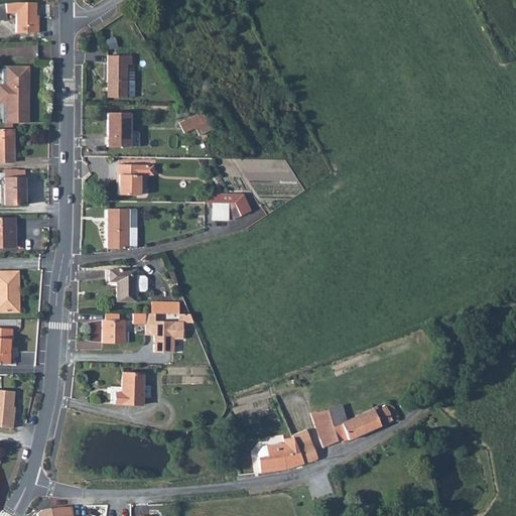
[(17,2),(0,3),(0,19),(6,18),(5,14),(15,13),(15,32),(37,32),(37,24),(35,24),(35,3),(17,2)]
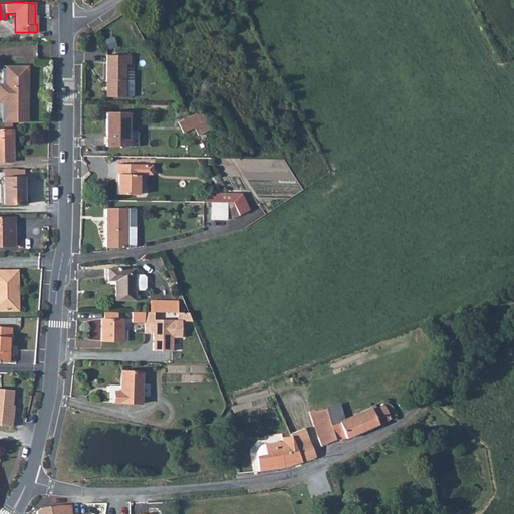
[(127,62),(131,62),(132,54),(107,53),(106,96),(126,96),(127,62)]
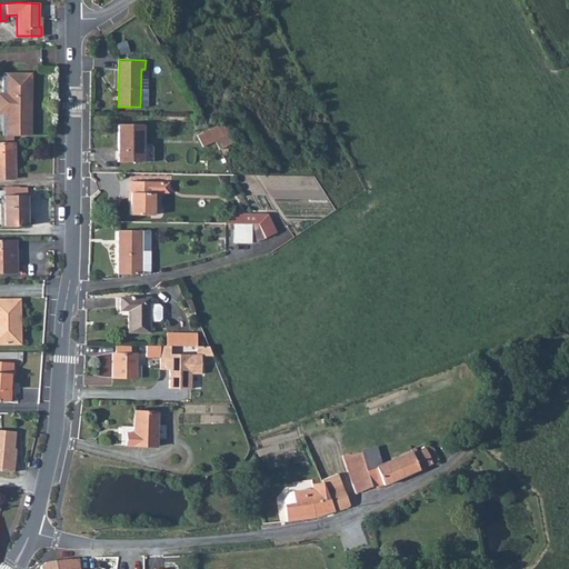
[(150,69),(145,69),(141,69),(140,107),(150,107),(150,69)]
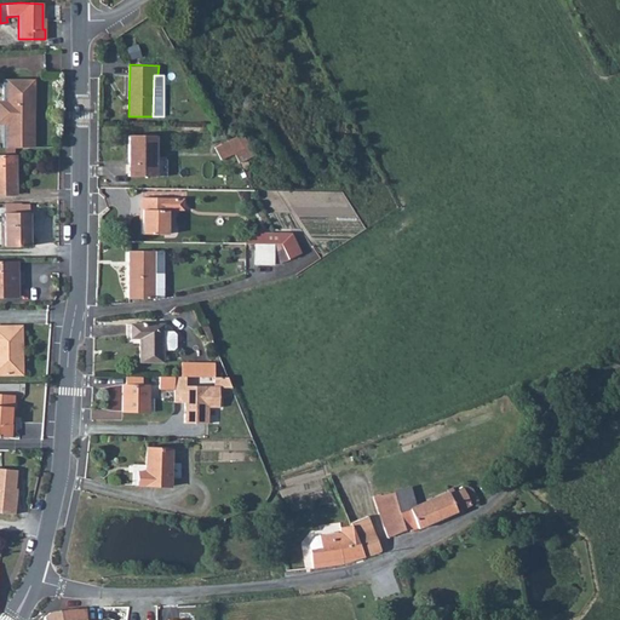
[(1,79),(1,82),(18,82),(18,92),(32,92),(32,78),(1,79)]
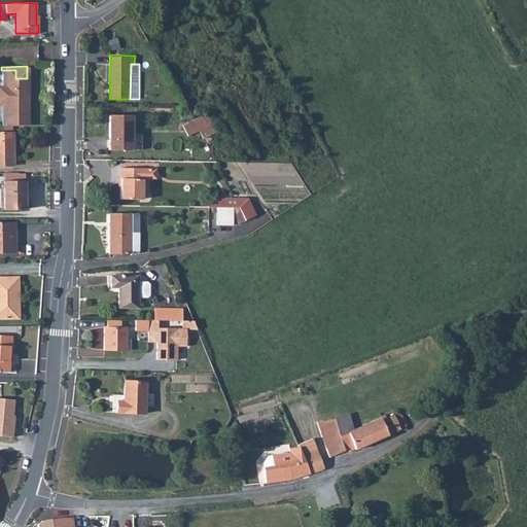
[(15,78),(15,70),(1,70),(1,88),(5,86),(5,115),(5,126),(28,125),(27,78),(15,78)]
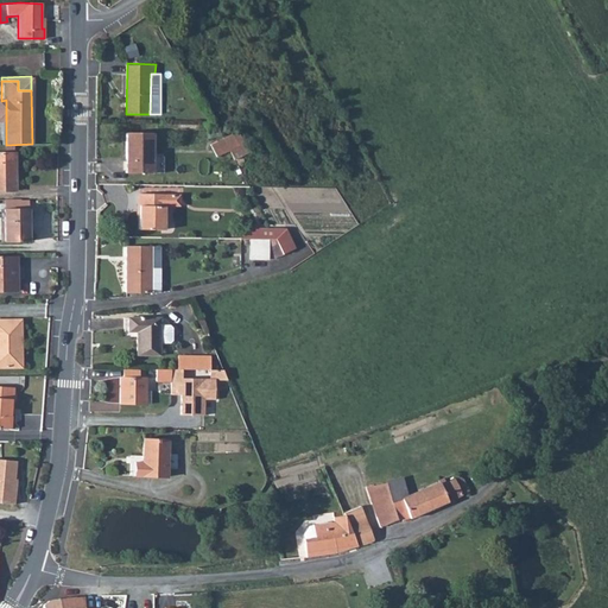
[(153,133),(127,132),(126,172),(152,172),(153,133)]
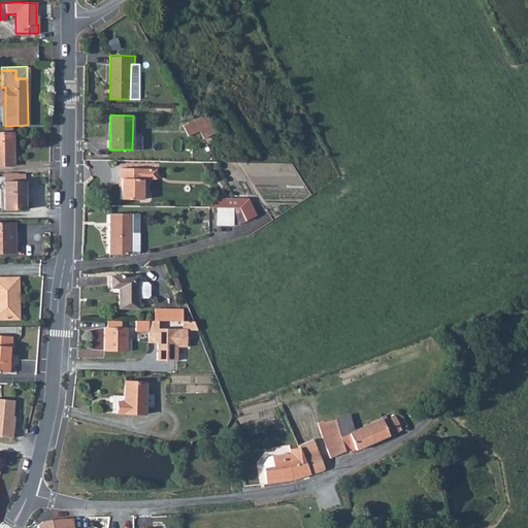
[(205,114),(182,126),(189,138),(199,132),(205,143),(219,136),(205,114)]
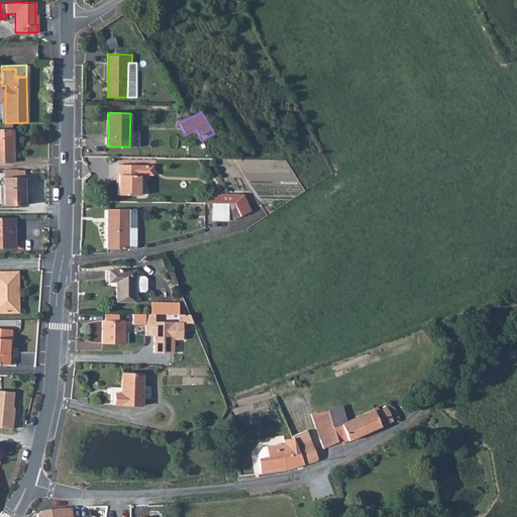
[(0,163),(12,163),(12,130),(0,130),(0,163)]
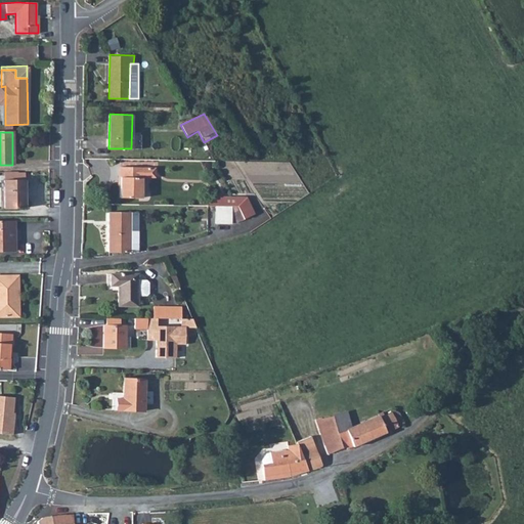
[(140,177),(140,167),(119,166),(118,197),(140,198),(140,177)]
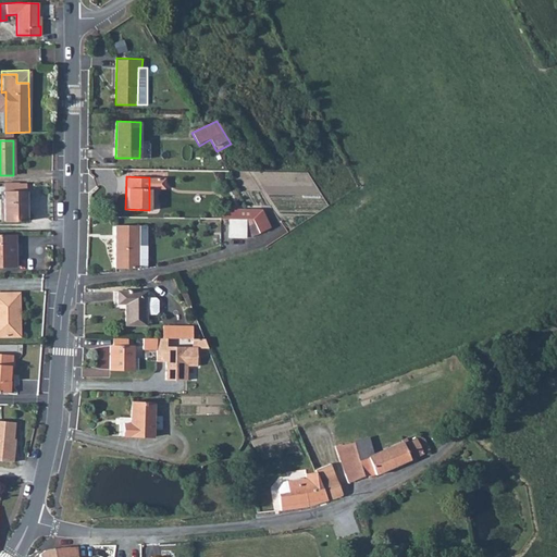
[(163,178),(149,177),(149,188),(163,189),(163,178)]
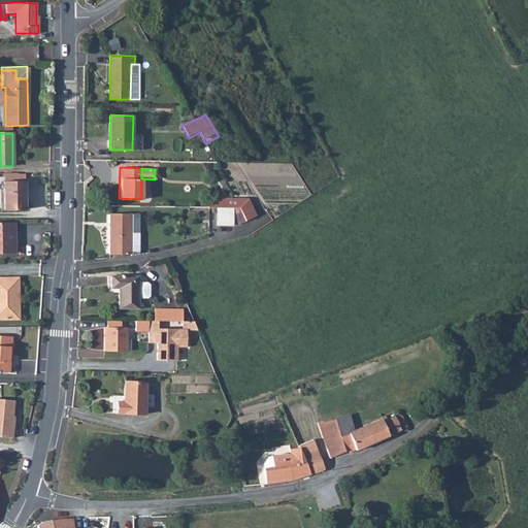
[(32,182),(10,182),(11,210),(33,209),(32,182)]
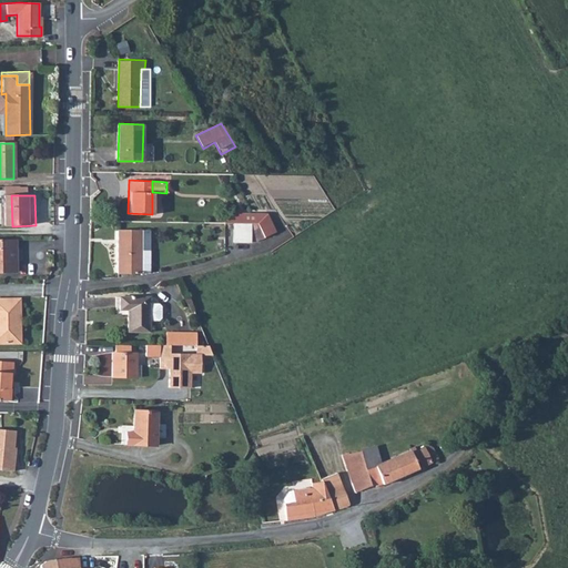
[(225,214),(225,224),(233,224),(243,224),(243,215),(225,214)]
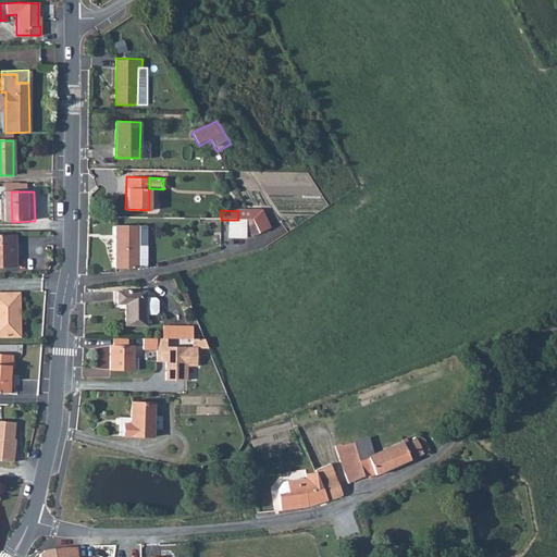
[(259,234),(252,221),(238,220),(229,220),(227,236),(249,236),(259,234)]
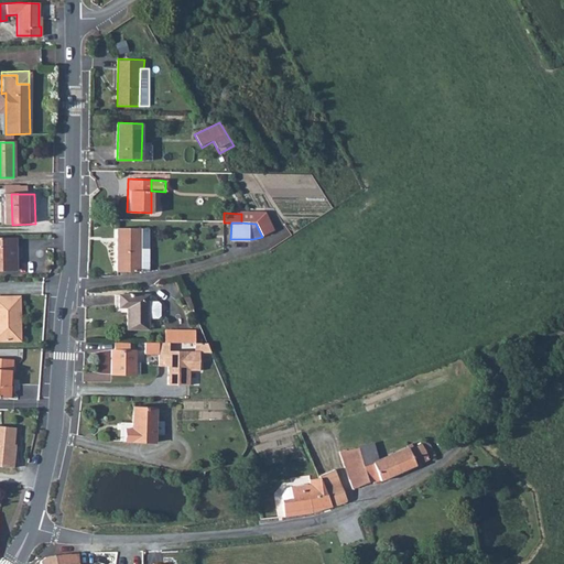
[(137,270),(138,229),(117,228),(116,269),(137,270)]
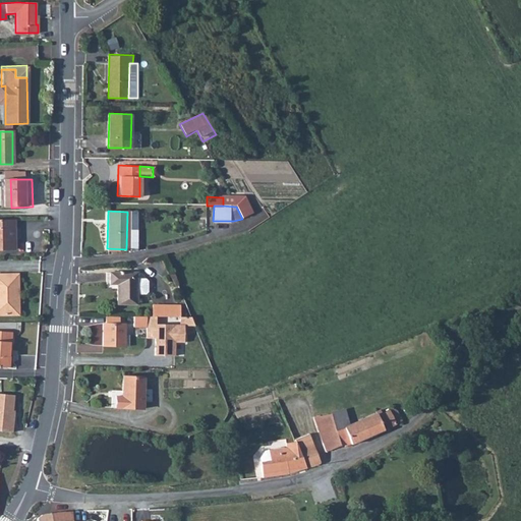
[(134,212),(127,212),(126,249),(133,249),(134,212)]
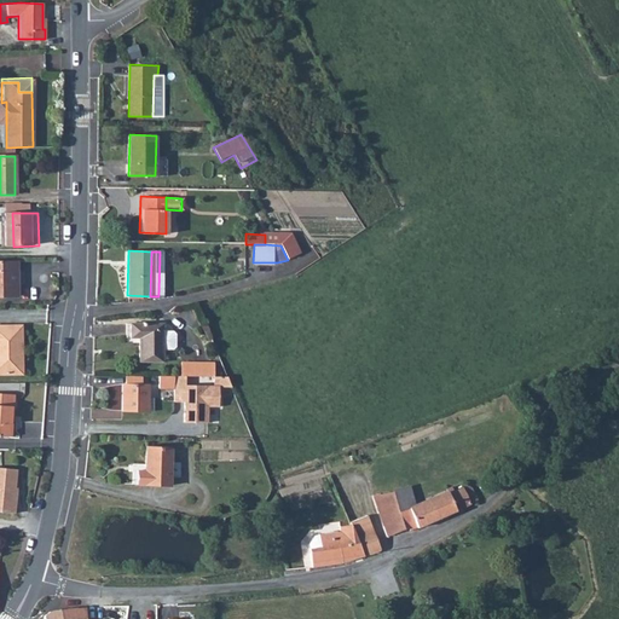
[(0,296),(18,296),(18,261),(0,260),(0,296)]
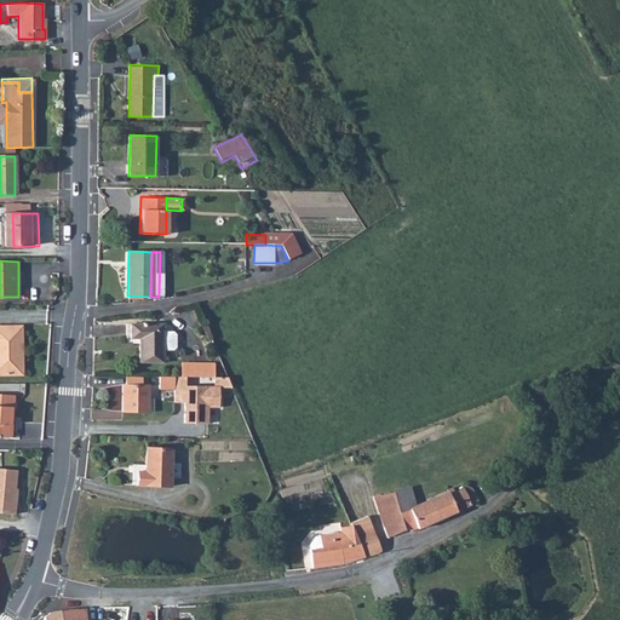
[(162,349),(162,332),(162,323),(131,323),(130,337),(139,337),(139,361),(162,361),(162,349)]
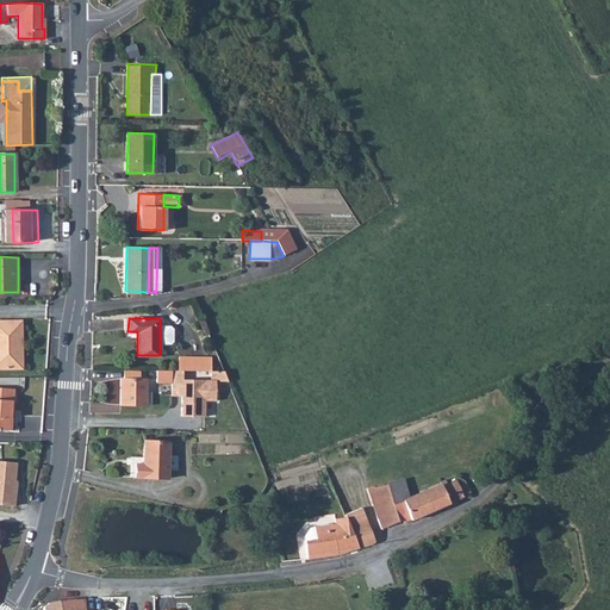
[(0,368),(23,368),(22,321),(0,321),(0,368)]
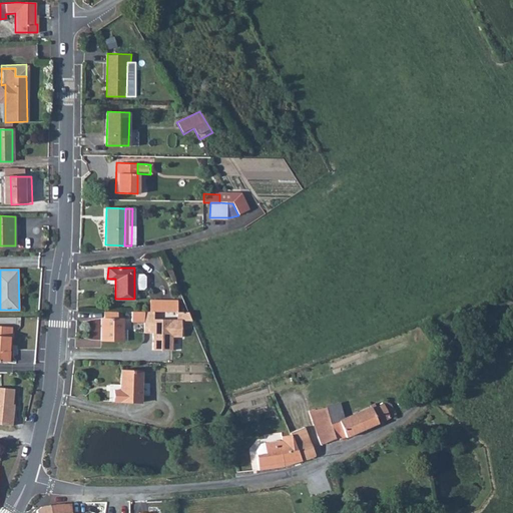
[(160,312),(160,300),(150,300),(150,312),(152,312),(160,312)]
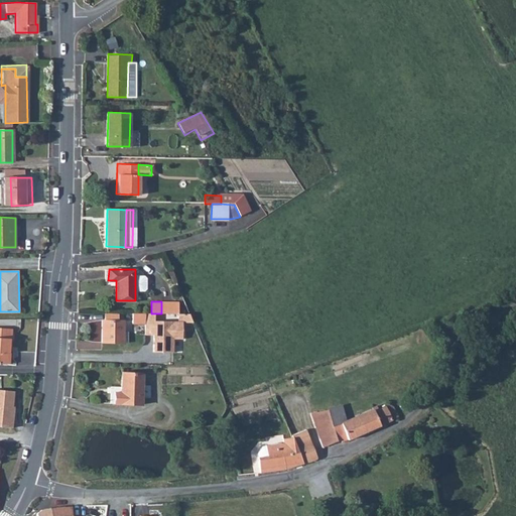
[(161,313),(178,313),(178,301),(161,301),(161,313)]
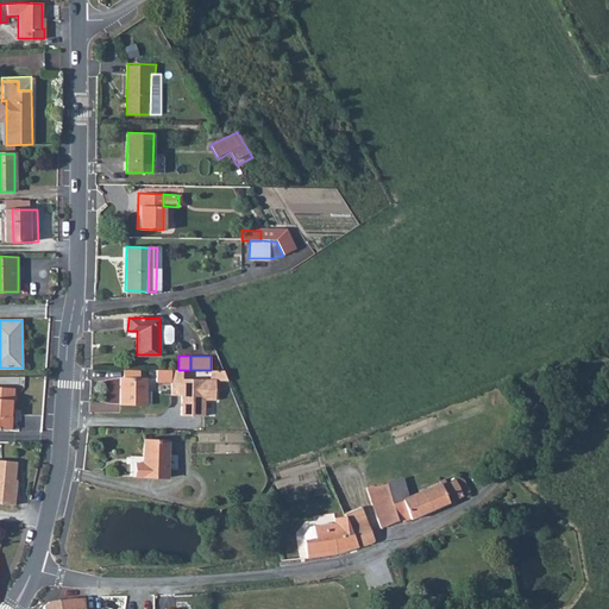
[(124,378),(120,378),(120,403),(145,403),(146,378),(139,378),(139,369),(124,369),(124,378)]
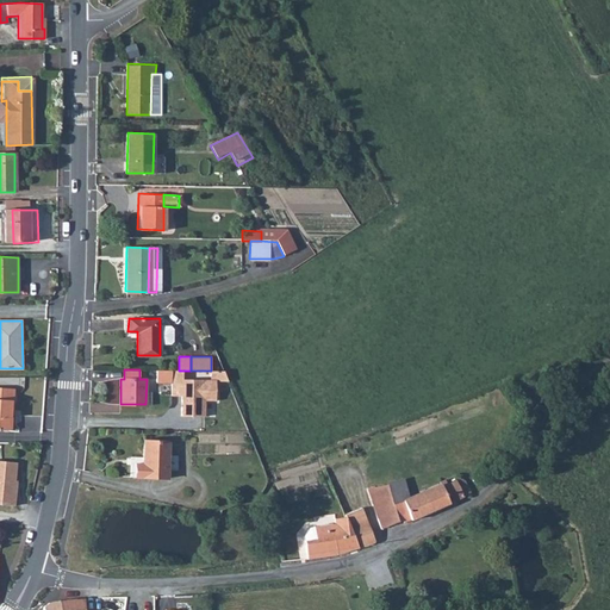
[(172,369),(156,369),(156,381),(172,381),(172,369)]
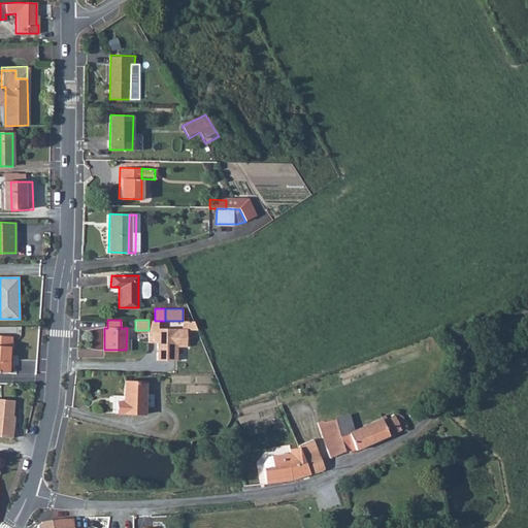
[(155,321),(149,320),(149,330),(147,342),(158,342),(157,360),(176,360),(176,345),(186,345),(187,329),(157,328),(157,321),(155,321)]
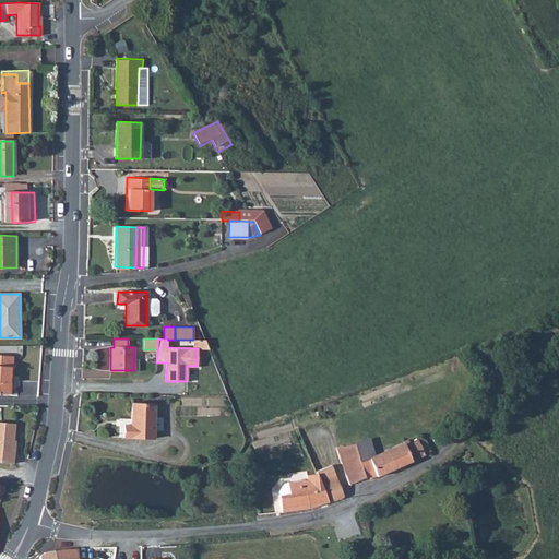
[(13,355),(0,354),(0,392),(8,393),(10,366),(13,366),(13,355)]
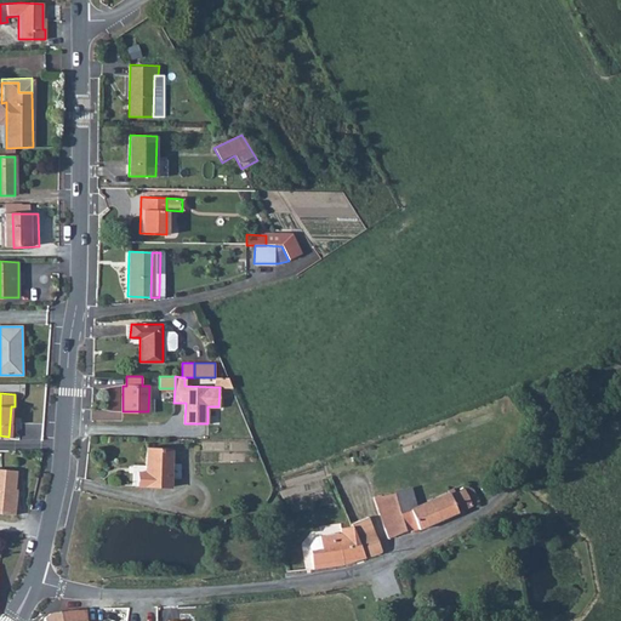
[(171,450),(146,449),(144,472),(137,472),(137,485),(170,486),(171,450)]
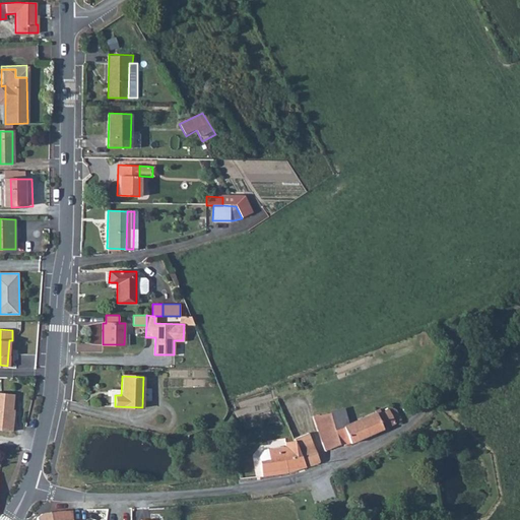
[(9,424),(12,395),(0,393),(0,431),(10,433),(11,424),(9,424)]
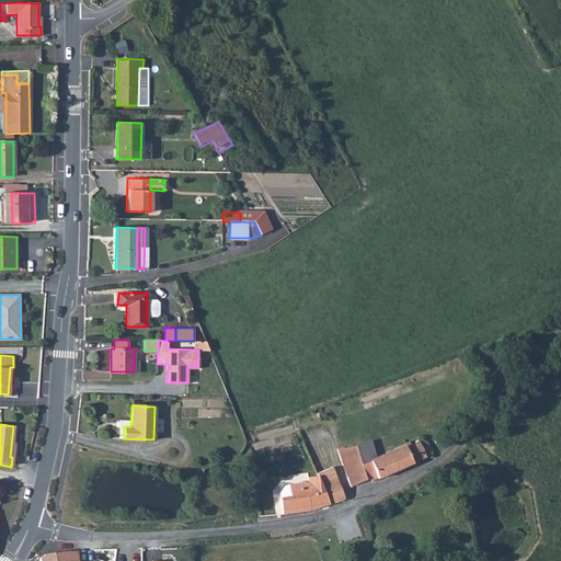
[(378,479),(432,453),(427,443),(424,441),(419,443),(419,441),(411,445),(409,441),(404,443),(405,445),(376,458),(363,464),(357,445),(339,449),(350,488),(369,479),(370,480),(377,478),(378,479)]
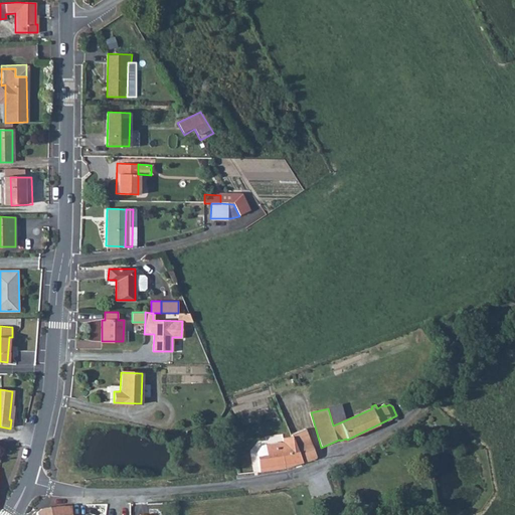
[(333,425),(345,420),(340,406),(328,408),(333,425)]
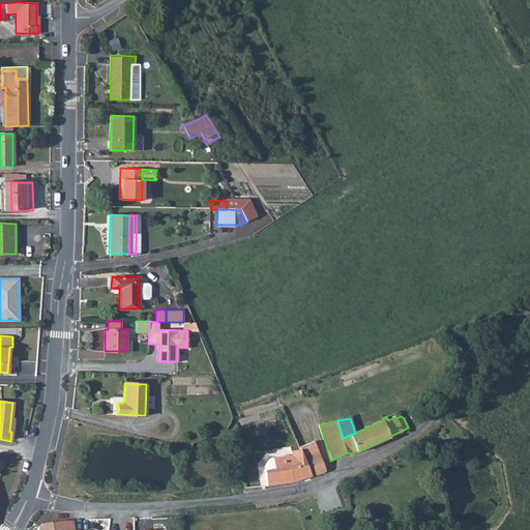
[(325,471),(310,430),(293,436),(295,444),(289,446),(290,452),(284,454),(282,452),(272,457),(272,458),(268,459),(265,464),(266,486),(290,483),(325,471)]
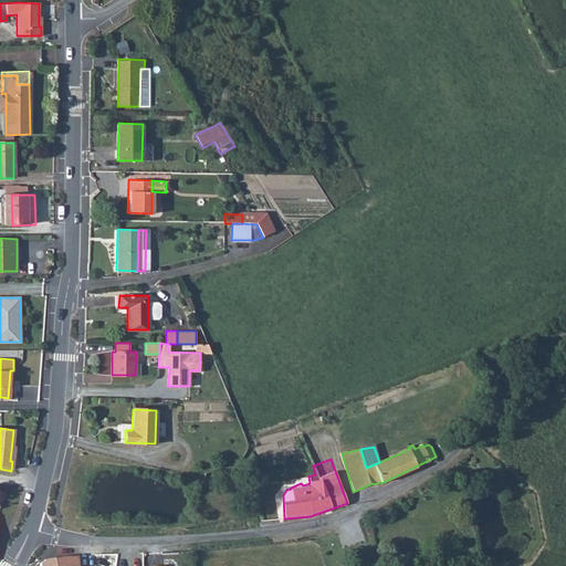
[(79,565),(77,555),(54,557),(56,565),(79,565)]
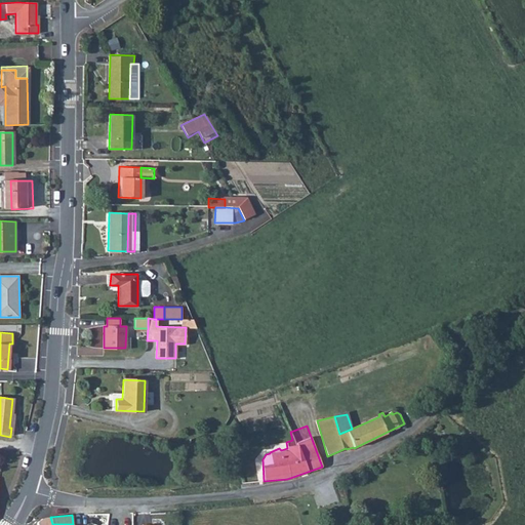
All buildings are outlined.
